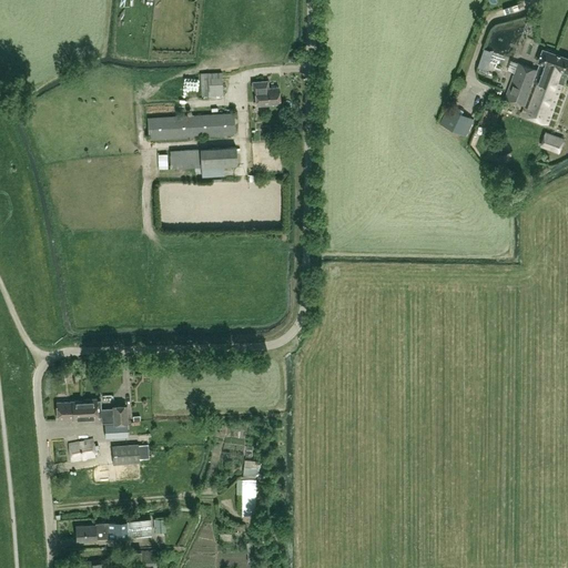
[(551,66),(556,52),(543,48),(538,61),(540,62),(538,70),(518,62),(505,98),(525,105),(534,81),(545,85),(548,78),(549,79),(554,67),(551,66)]
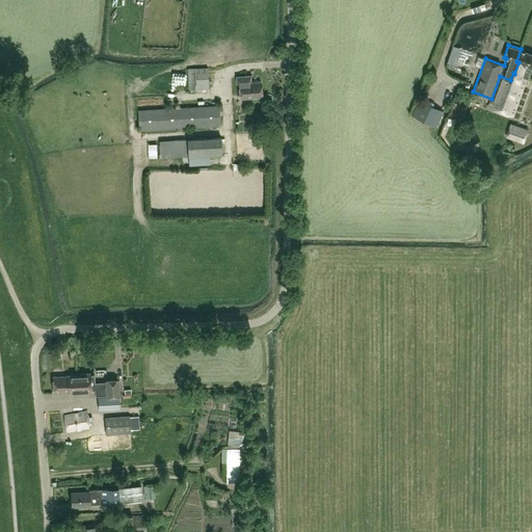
[(452,49),(446,68),(460,73),(464,60),(459,58),(461,52),(452,49)]
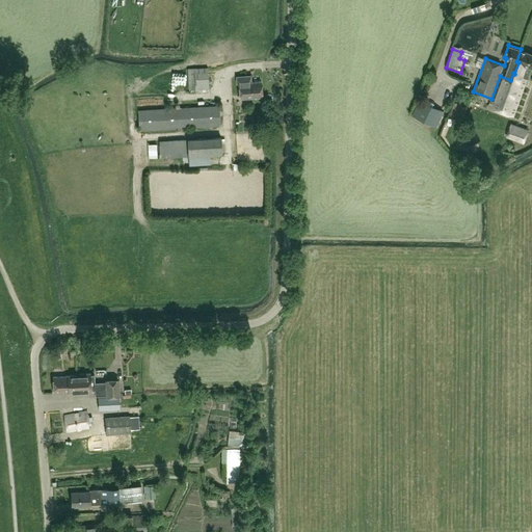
[(491,99),(488,107),(512,115),(527,77),(528,78),(531,68),(531,67),(531,53),(521,49),(516,61),(519,62),(514,74),(513,73),(510,80),(500,76),(491,99)]
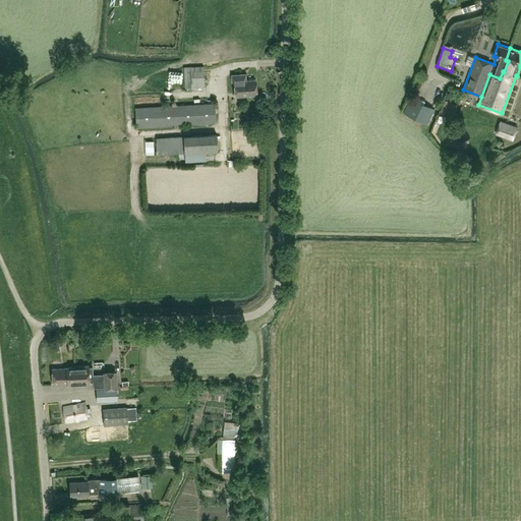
[(205,90),(204,87),(203,66),(189,67),(183,67),(184,88),(185,91),(188,91),(189,91),(203,91),(205,90)]
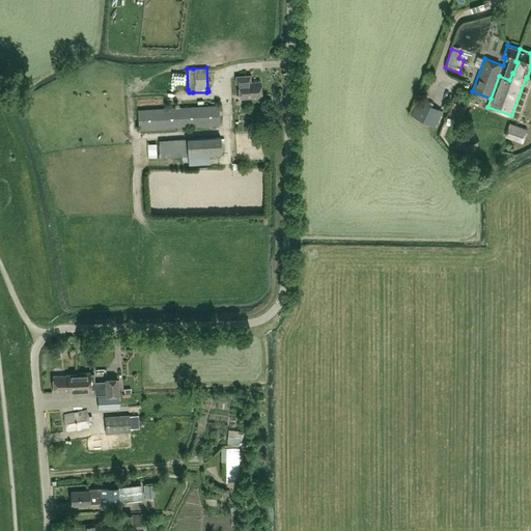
[(182,77),(172,75),(170,86),(179,88),(182,77)]
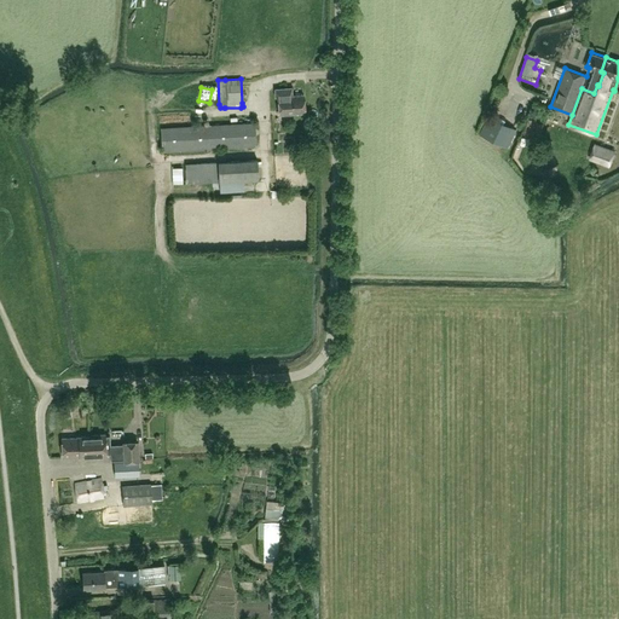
[(288,96),(287,88),(275,90),(275,98),(277,97),(278,115),(305,113),(302,94),(288,96)]
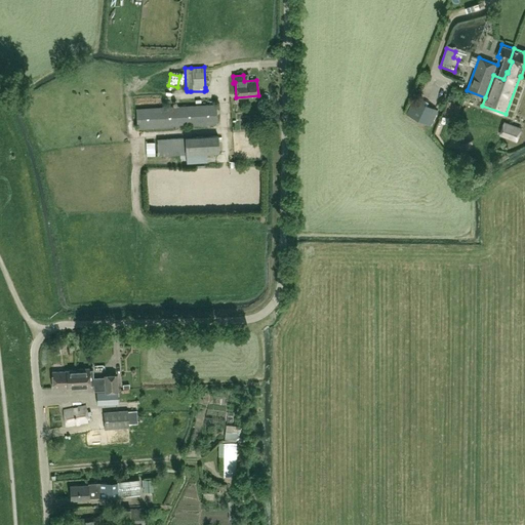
[(414,97),(406,113),(431,125),(439,110),(414,97)]
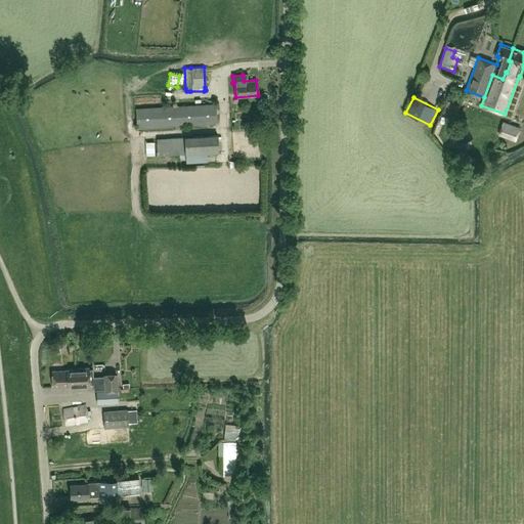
[(447,101),(444,110),(456,115),(460,105),(447,101)]
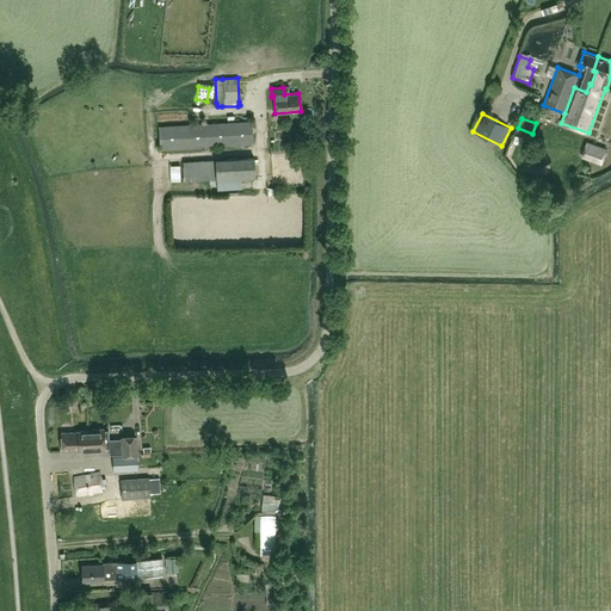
[(158,127),(159,149),(252,144),(251,122),(158,127)]
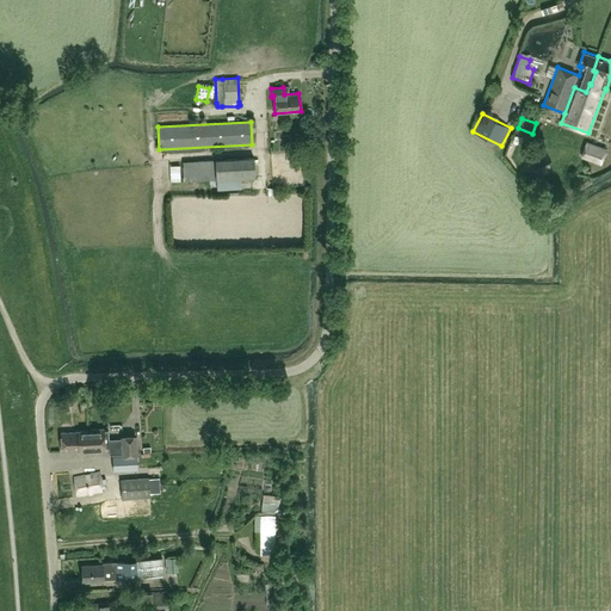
[(602,162),(606,149),(590,143),(585,158),(602,162)]
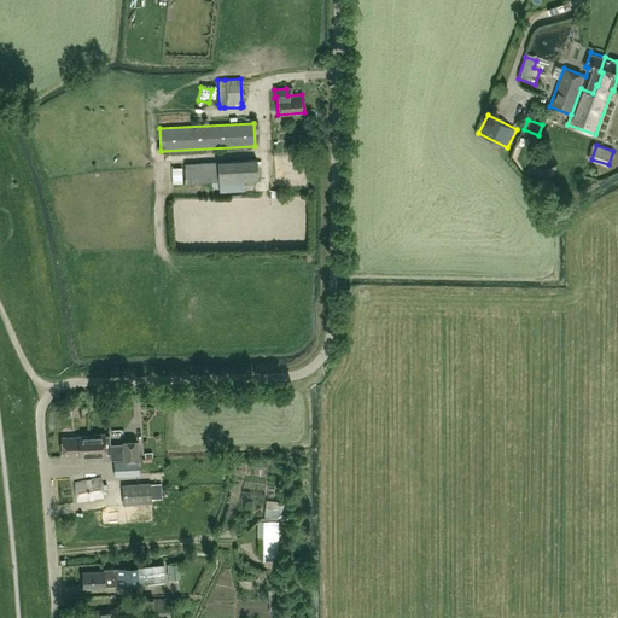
[(185,184),(211,182),(257,179),(256,159),(184,163),(185,184)]
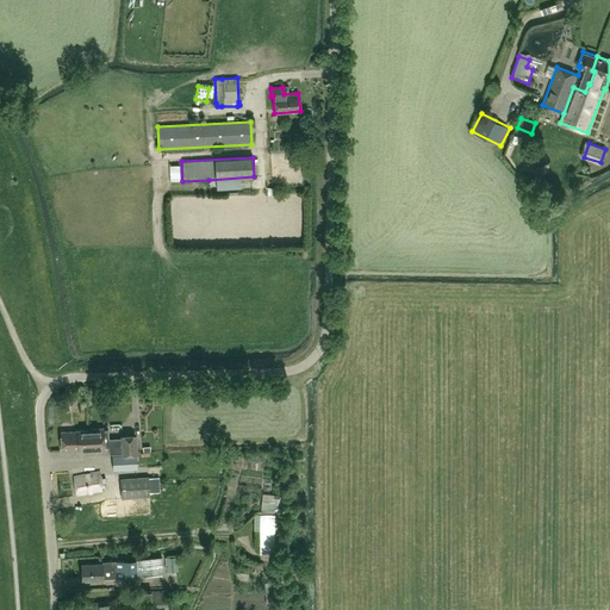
[(87,430),(87,448),(88,448),(88,450),(104,449),(104,448),(109,447),(107,429),(103,430),(103,428),(87,429),(87,430)]
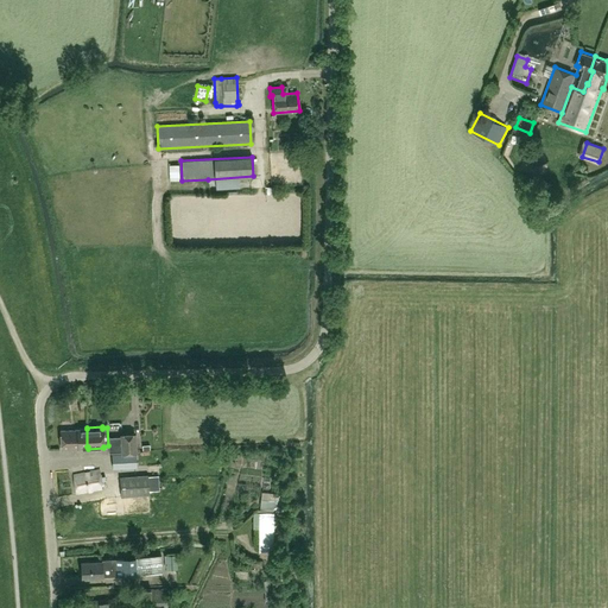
[(87,447),(87,429),(61,431),(61,449),(87,447)]
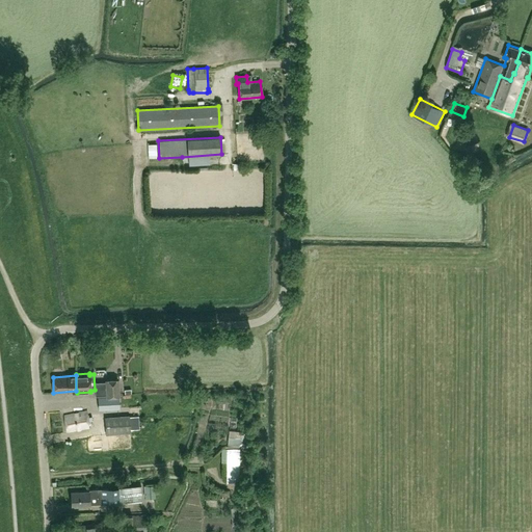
[(106,380),(107,395),(118,395),(117,379),(106,380)]
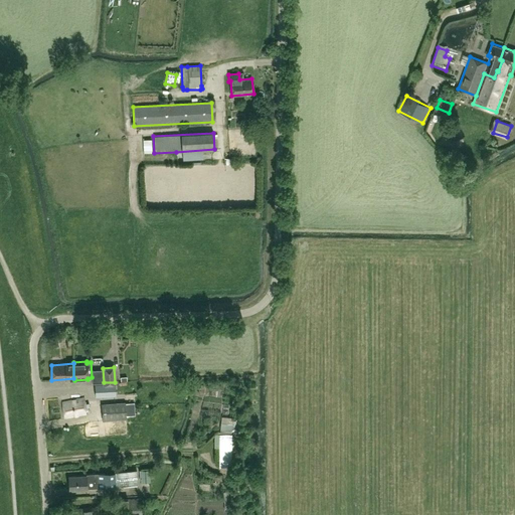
[(104,382),(94,383),(95,397),(115,396),(115,382),(104,382)]
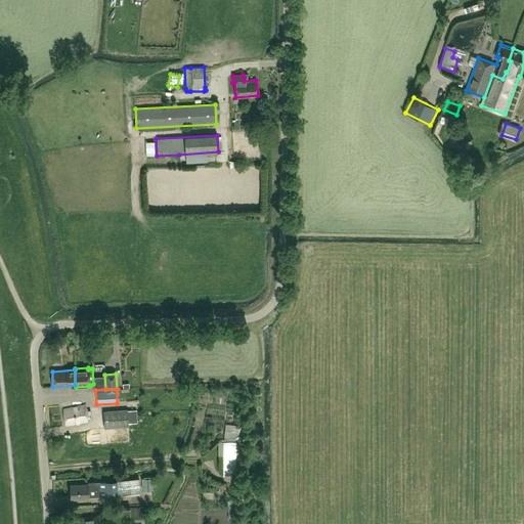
[(90,410),(86,410),(85,404),(62,409),(64,425),(87,421),(86,415),(90,415),(90,410)]
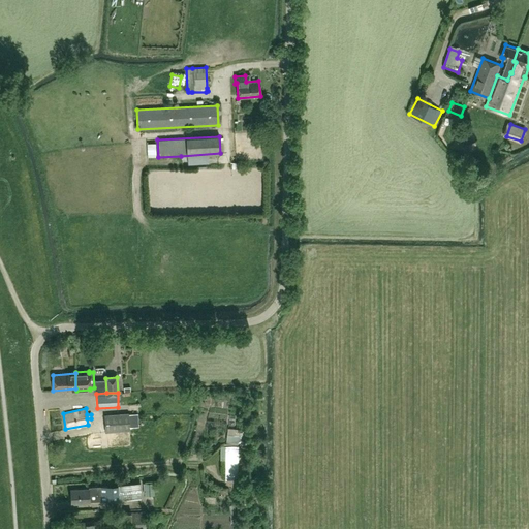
[(103,415),(104,432),(129,430),(128,413),(103,415)]
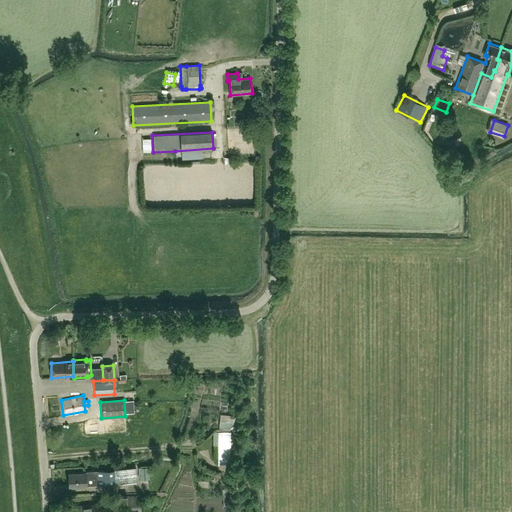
[(219,467),(233,466),(232,434),(218,434),(219,467)]
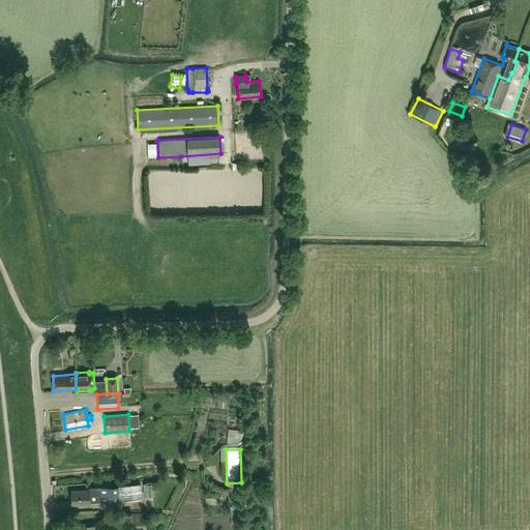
[(133,499),(140,499),(139,484),(119,486),(120,500),(130,500),(130,496),(133,496),(133,499)]
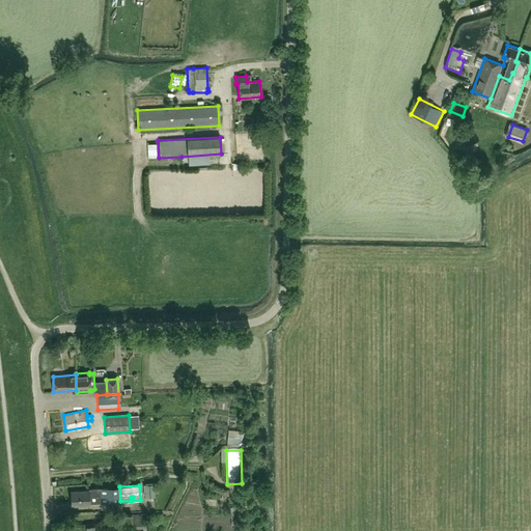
[(88,488),(88,490),(71,491),(71,504),(89,503),(89,497),(96,497),(98,503),(119,502),(118,486),(88,488)]
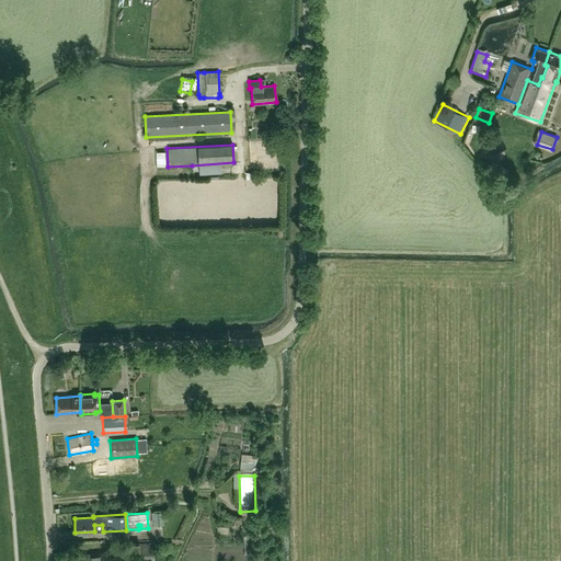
[(152,515),(152,531),(160,531),(161,515),(152,515)]
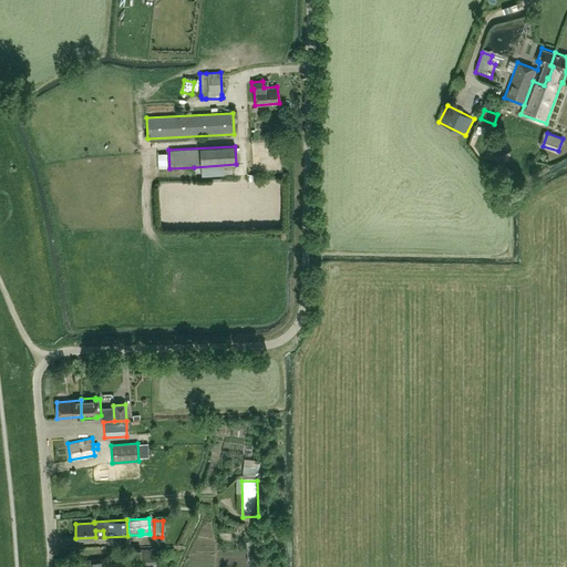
[(174,542),(184,545),(186,536),(182,535),(184,525),(178,524),(174,542)]
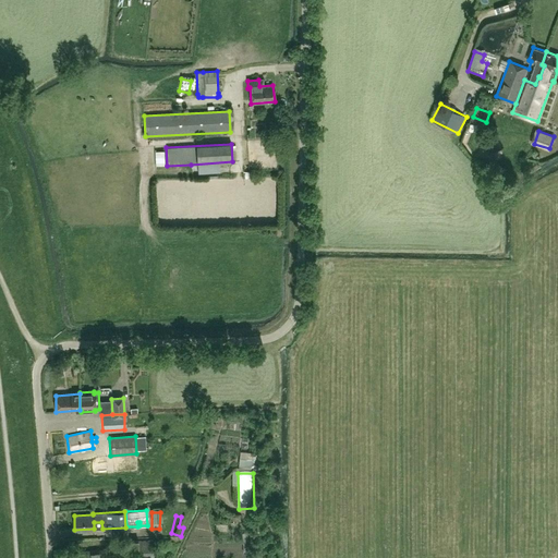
[(225,534),(227,526),(218,524),(216,531),(225,534)]
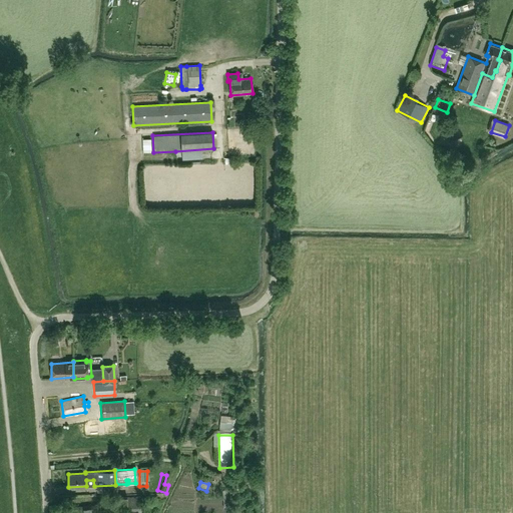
[(140,512),(139,496),(120,498),(120,503),(120,512),(140,512)]
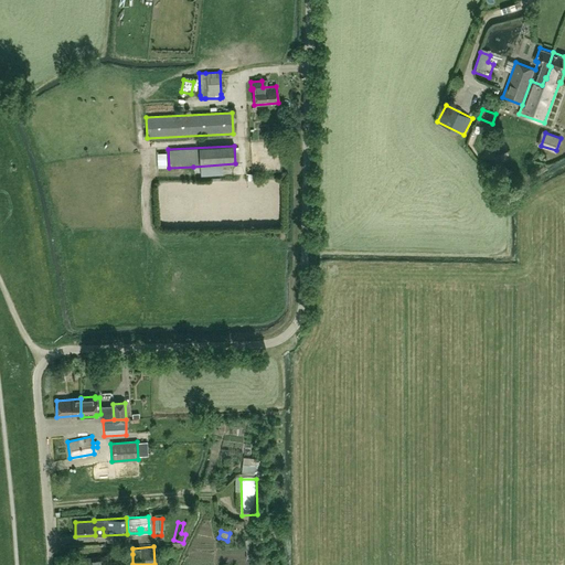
[(221,564),(233,564),(236,551),(223,550),(221,564)]
